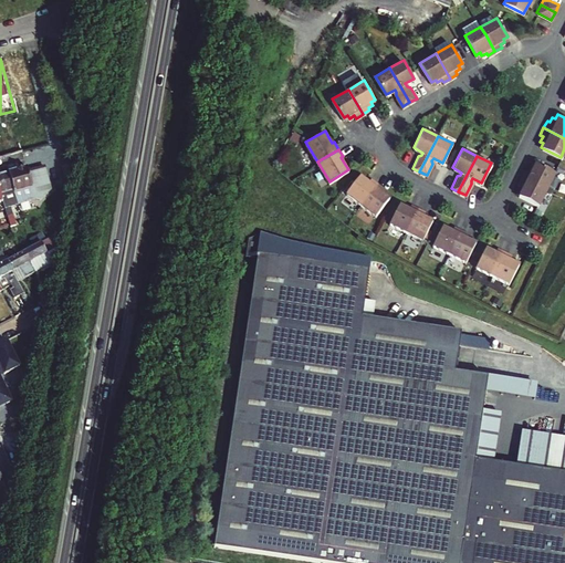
[(523,167),(520,175),(545,188),(553,171),(534,162),(532,166),(529,164),(526,169),(523,167)]
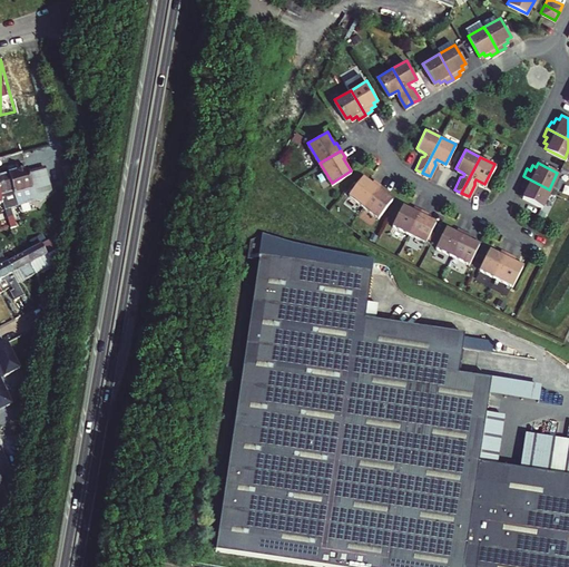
[(31,175),(28,165),(10,170),(20,206),(38,202),(42,203),(55,192),(49,169),(31,175)]
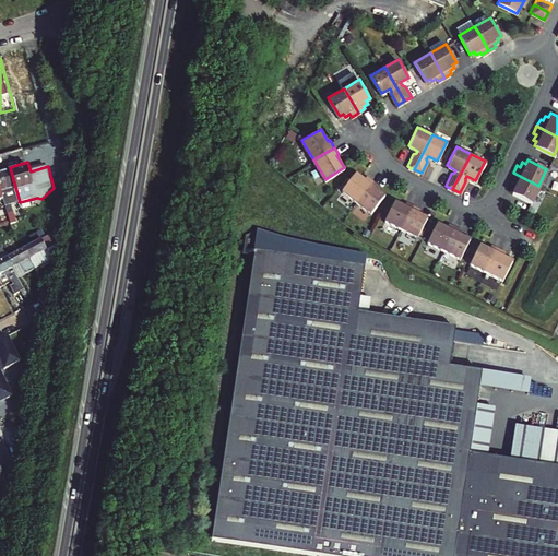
[(20,202),(10,167),(0,169),(0,178),(6,196),(13,221),(19,220),(14,204),(20,202)]
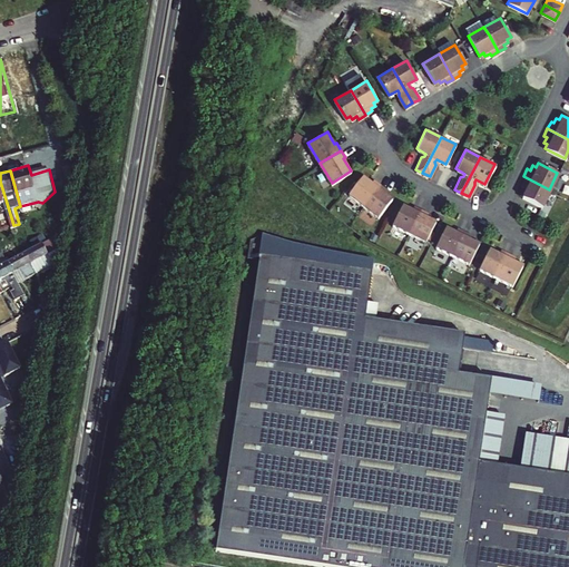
[(362,175),(349,193),(363,204),(381,182),(374,177),(372,178),(371,181),(362,175)]
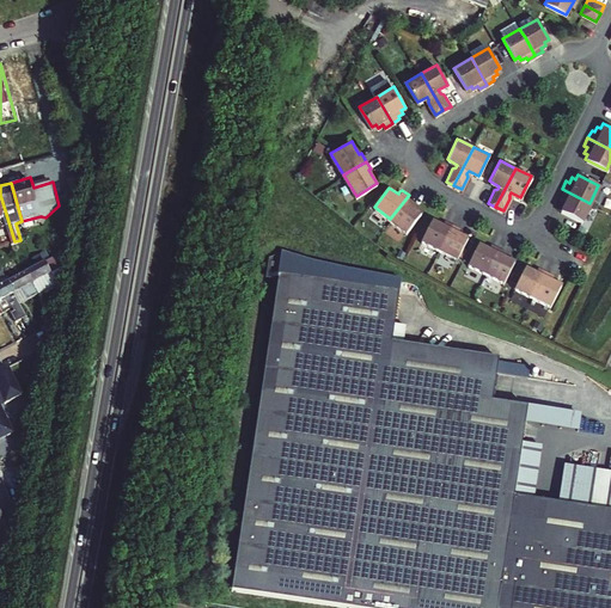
[(560,209),(580,220),(590,203),(562,189),(557,196),(561,198),(558,203),(562,204),(560,209)]
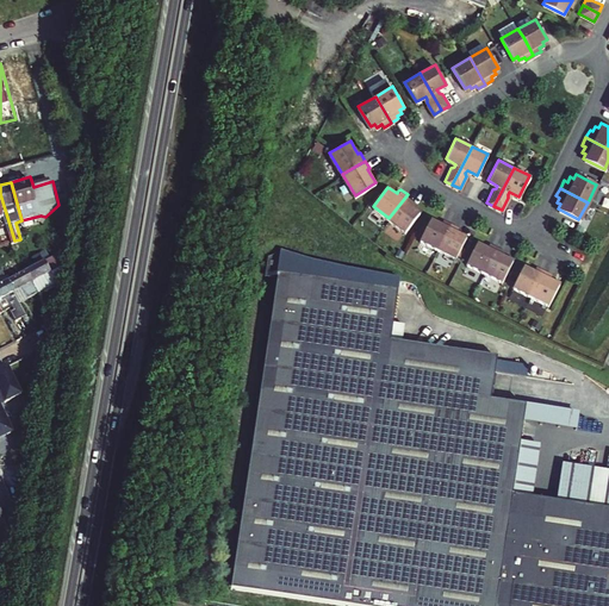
[(408,194),(389,218),(405,230),(420,211),(411,204),(412,201),(414,200),(408,194)]
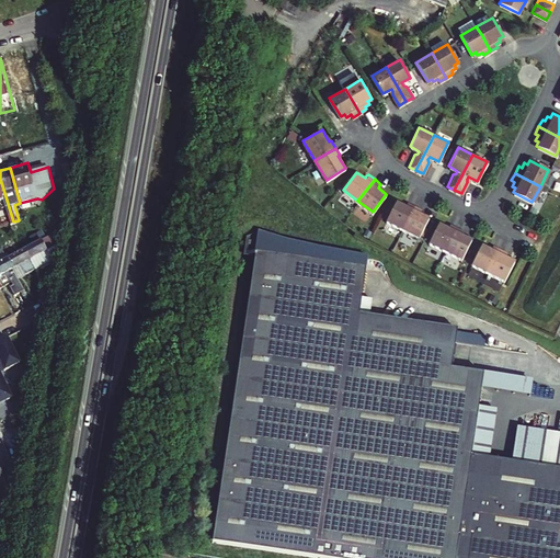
[(385,219),(401,228),(414,204),(407,200),(406,202),(404,205),(395,200),(385,219)]
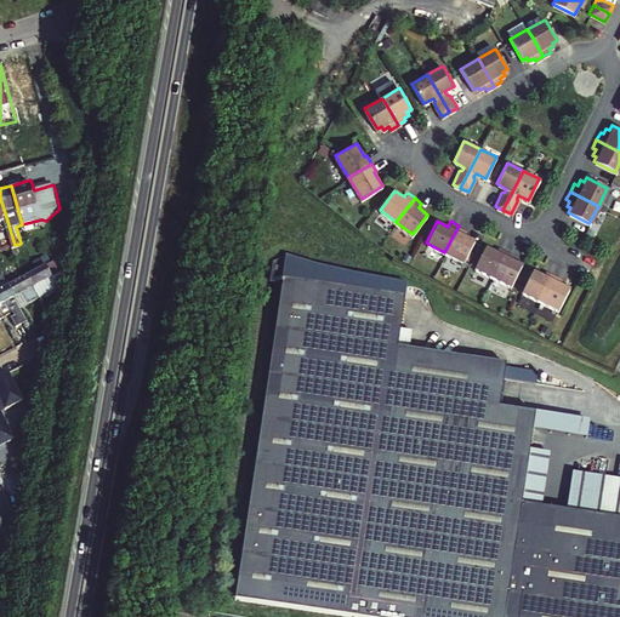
[(459,226),(444,252),(462,262),(475,240),(464,234),(465,232),(466,229),(459,226)]
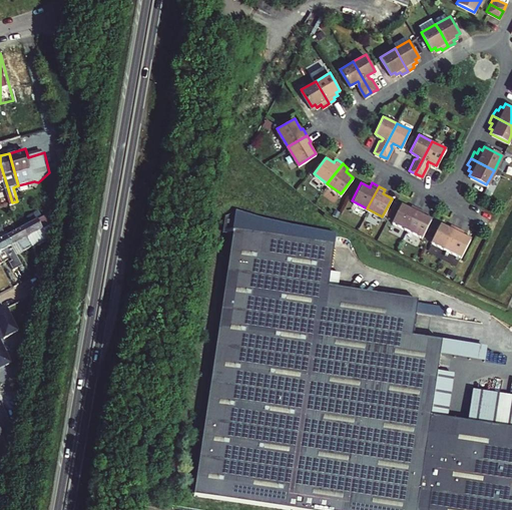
[(400,202),(391,220),(406,228),(417,205),(411,202),(410,204),(408,206),(400,202)]
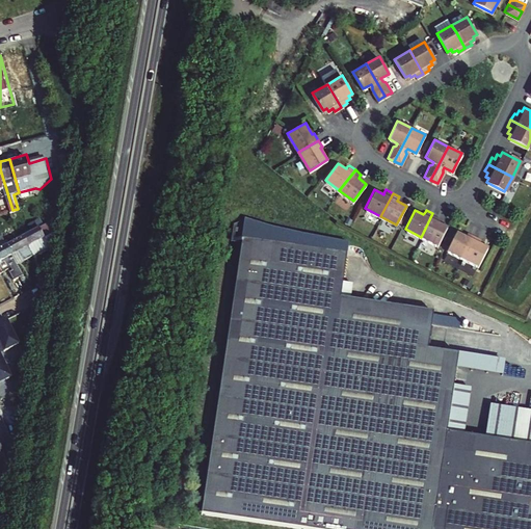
[(432,213),(421,237),(436,244),(446,226),(437,221),(439,219),(440,217),(432,213)]
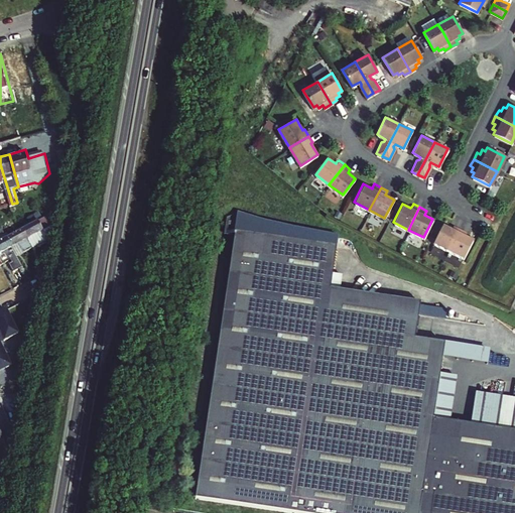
[(12,245),(17,254),(25,250),(32,246),(34,245),(47,237),(52,235),(50,231),(54,229),(47,215),(43,217),(43,216),(40,218),(29,224),(19,229),(7,236),(12,245)]
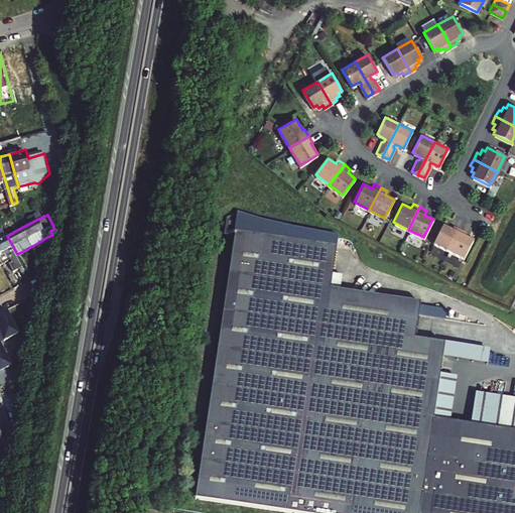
[(441,224),(431,242),(446,249),(459,227),(452,224),(451,226),(449,228),(441,224)]
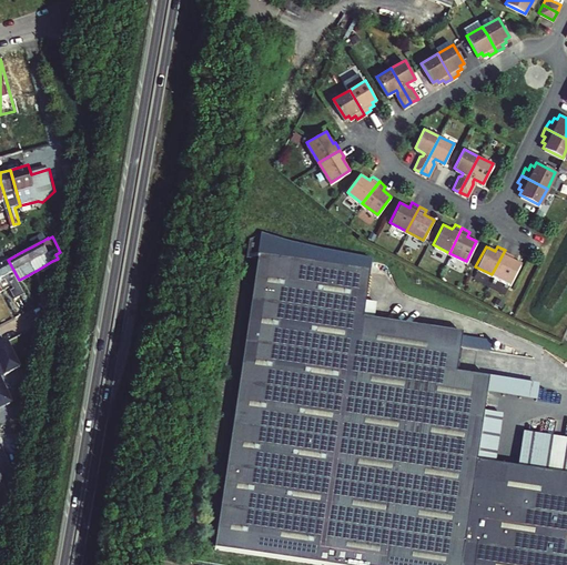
[(566,471),(520,464),(495,460),(477,457),(486,402),(488,387),(490,374),(457,369),(464,329),(363,313),(371,265),(260,249),(215,544),(326,561),(353,564),(566,564),(566,471)]
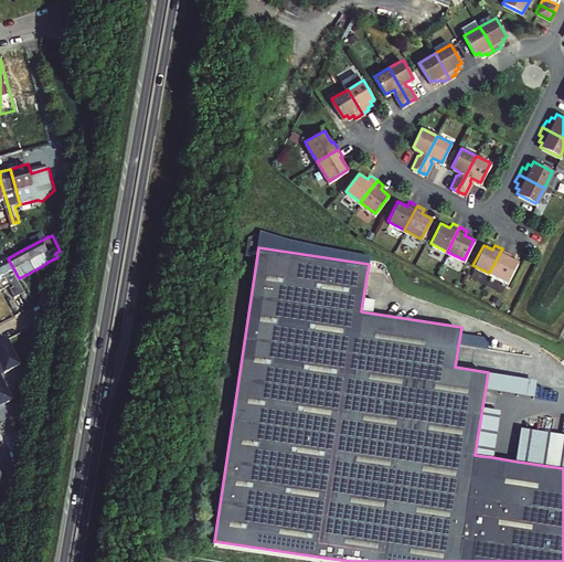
[(502,248),(489,273),(506,282),(517,262),(507,257),(508,254),(509,252),(502,248)]
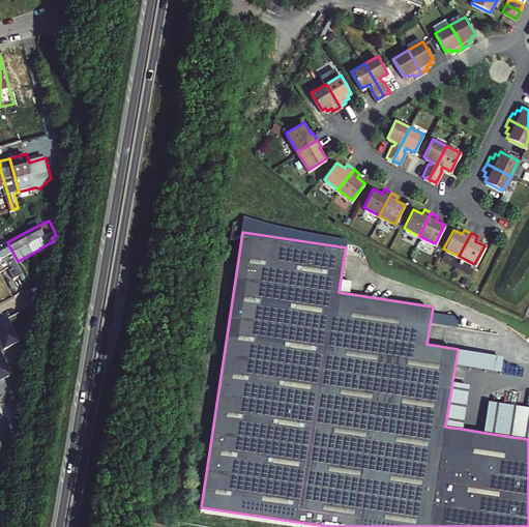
[(0,263),(5,261),(7,266),(13,276),(24,271),(18,261),(12,252),(7,242),(0,245),(0,263)]
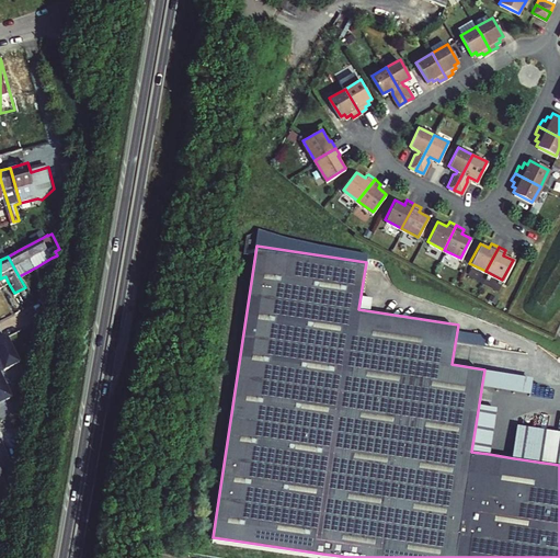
[(530,349),(505,348),(505,338),(489,337),(489,343),(476,343),(476,348),(461,346),(460,364),(482,365),(483,357),(494,359),(530,360),(530,349)]
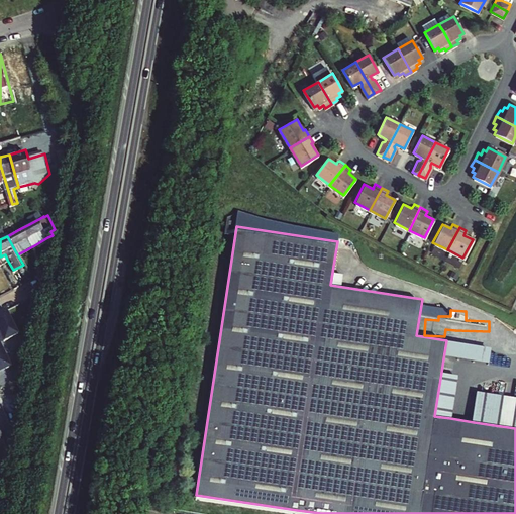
[(0,369),(9,365),(0,345),(0,341),(17,332),(9,317),(4,320),(0,311),(0,369)]
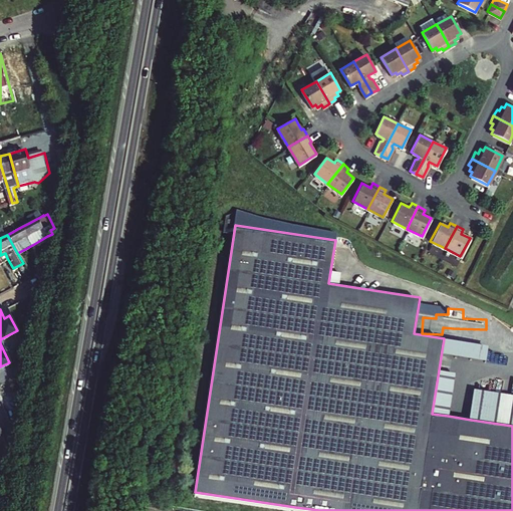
[(444,338),(442,350),(486,357),(488,345),(444,338)]
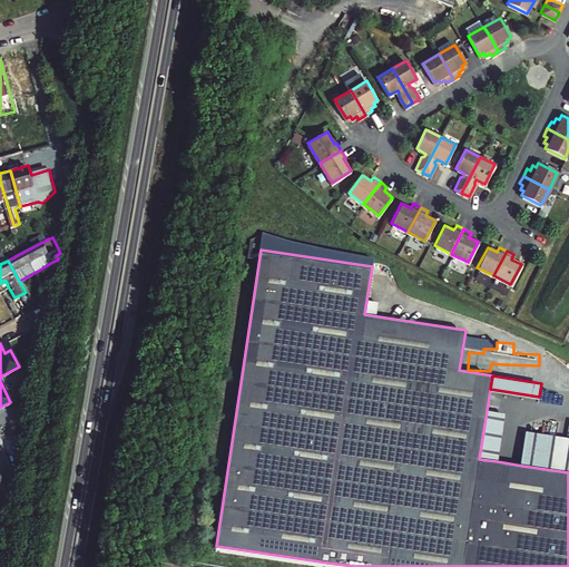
[(479,459),(497,461),(504,412),(494,410),(496,404),(488,403),(479,459)]
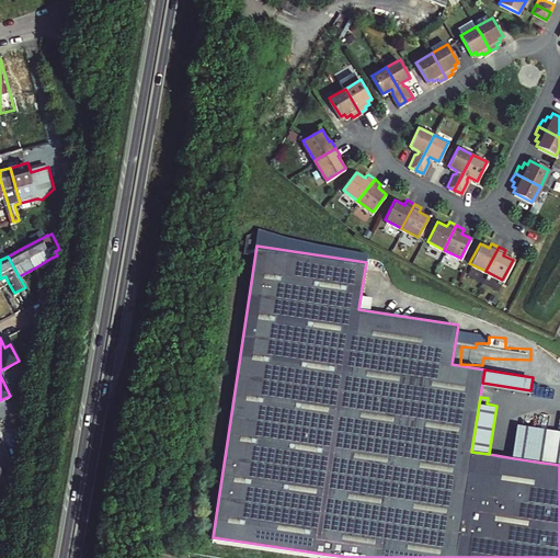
[(514,458),(559,465),(559,430),(518,424),(514,458)]
